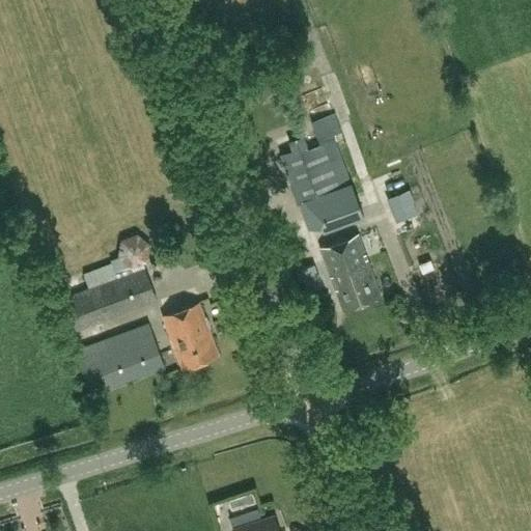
[(310,122),(319,147),(301,155),(299,148),(281,155),(309,230),(320,226),(324,232),(364,217),(336,141),(335,141),(333,136),(341,133),(334,113),(310,122)]
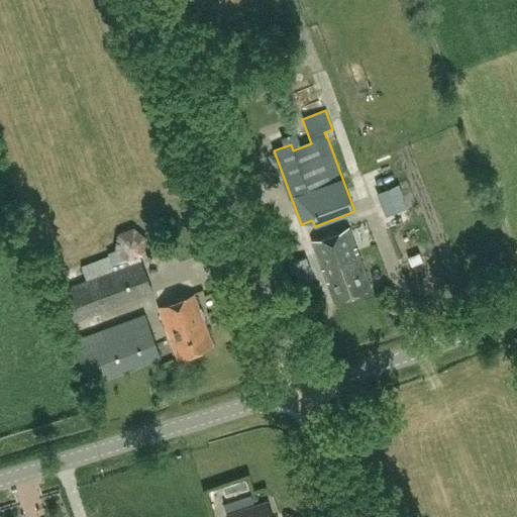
[(333,300),(371,287),(348,227),(312,241),(333,300)]
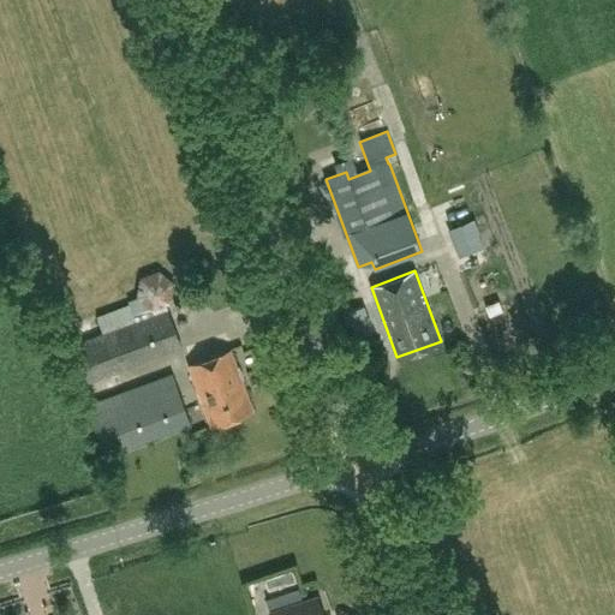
[(66,348),(79,386),(180,348),(165,305),(169,304),(173,284),(159,273),(142,280),(138,299),(151,310),(154,316),(66,348)]
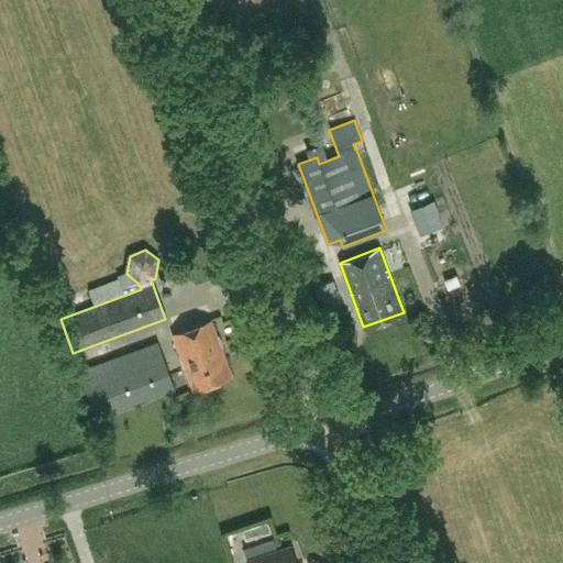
[(232,377),(211,321),(172,335),(194,392),(232,377)]
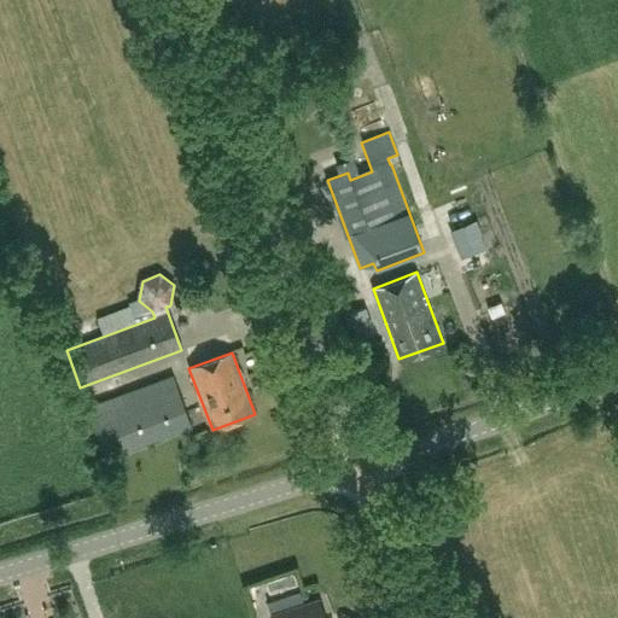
[(173,379),(91,406),(108,458),(190,430),(173,379)]
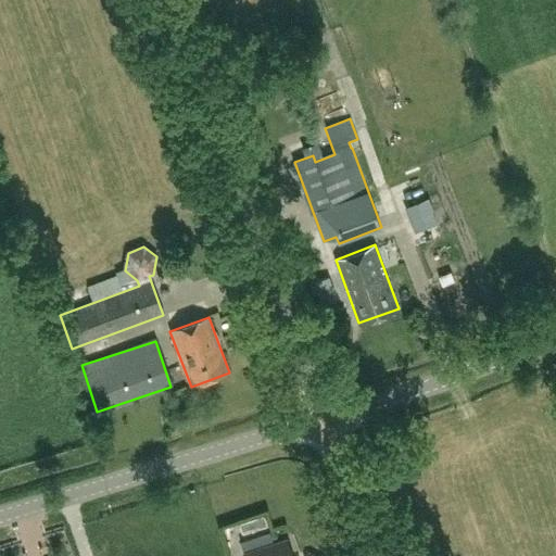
[(264,515),(239,522),(242,532),(267,525),(264,515)]
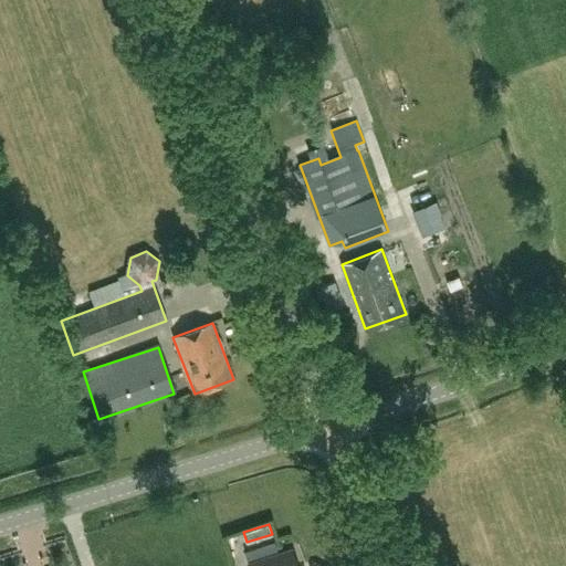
[(297,565),(292,547),(247,562),(248,565),(297,565)]
